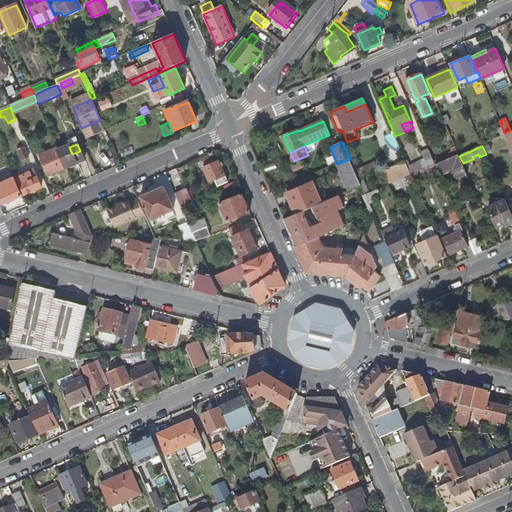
[(58,152),(66,169),(85,161),(80,151),(72,154),(69,147),(58,152)]
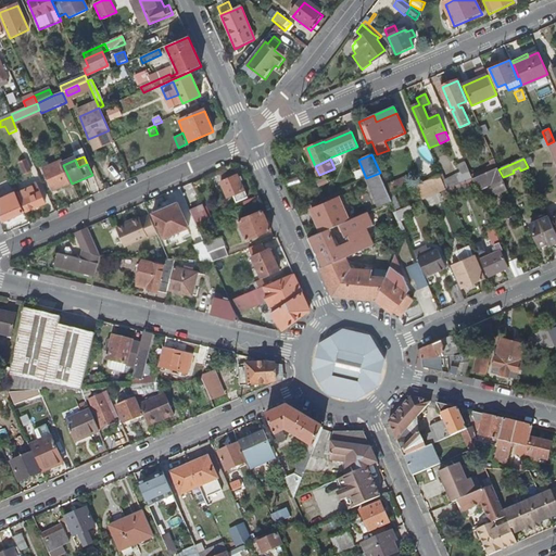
[(492,165),(470,174),(472,179),(498,168),(494,160),(490,162),(492,165)]
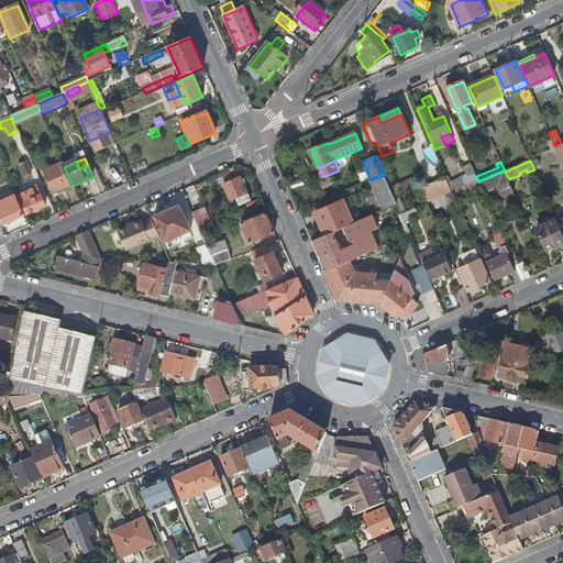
[(26,164),(20,167),(24,177),(31,174),(26,164)]
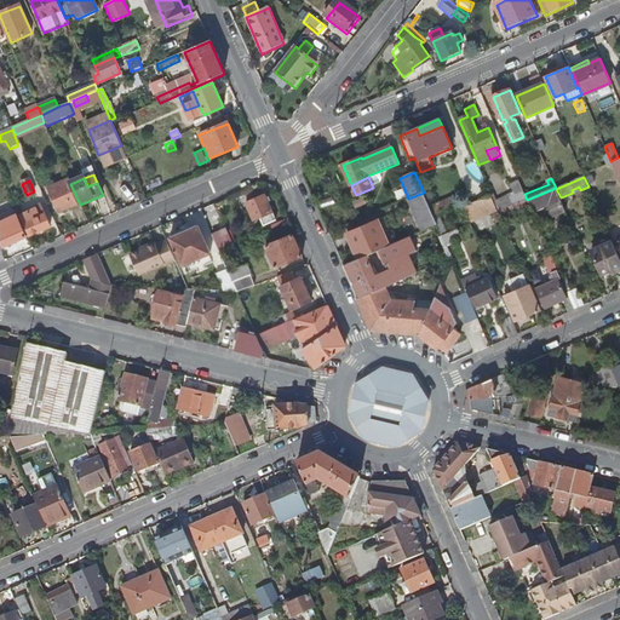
[(58,214),(80,205),(70,184),(69,181),(49,190),(58,214)]
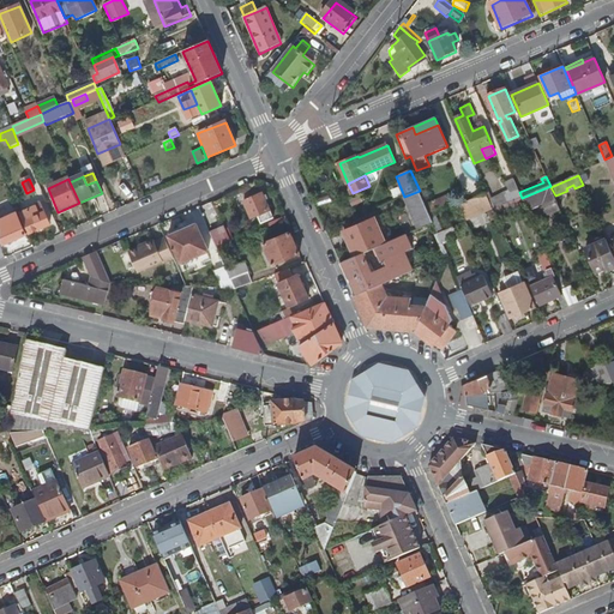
[(489,200),(494,210),(522,198),(519,192),(519,190),(515,180),(506,182),(510,191),(493,198),(489,200)]
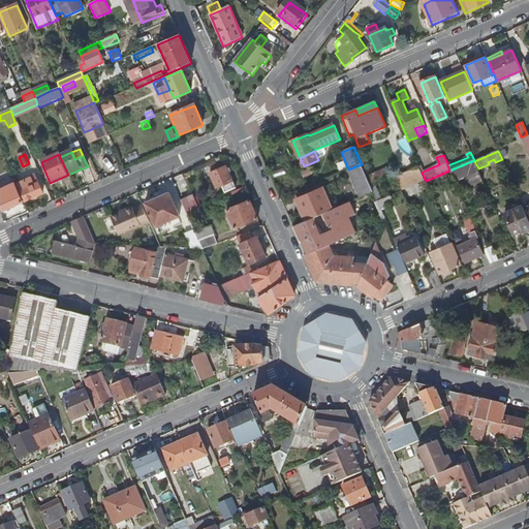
[(471,184),(483,179),(478,168),(474,161),(474,160),(449,170),(452,175),(453,177),(460,174),(461,177),(468,174),(471,184)]
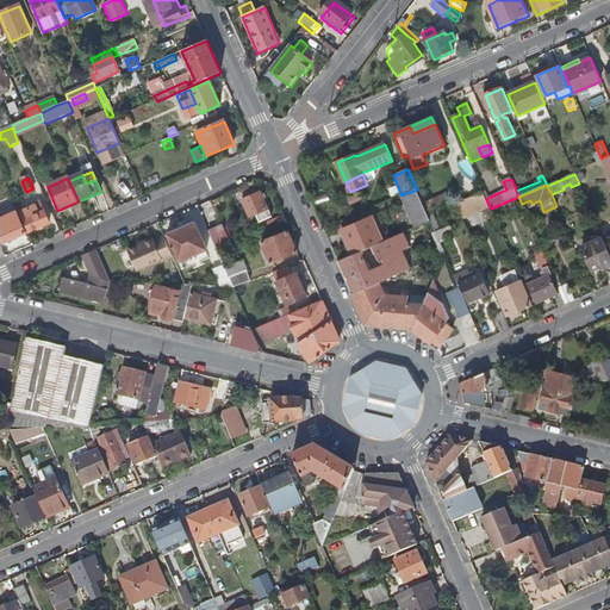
[(402,195),(400,197),(415,229),(431,222),(428,215),(423,204),(417,190),(402,195)]
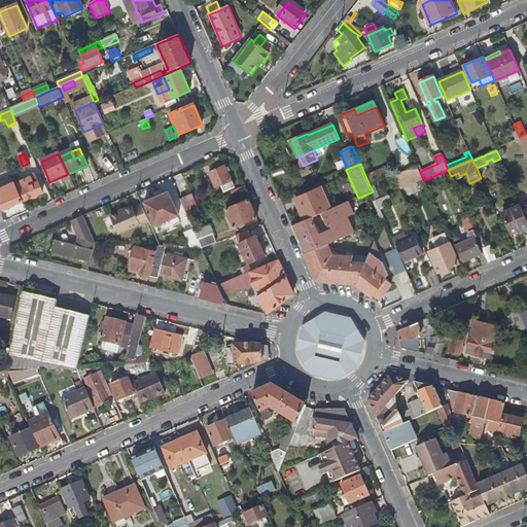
[(236,187),(226,167),(211,173),(217,187),(223,184),(226,191),(236,187)]
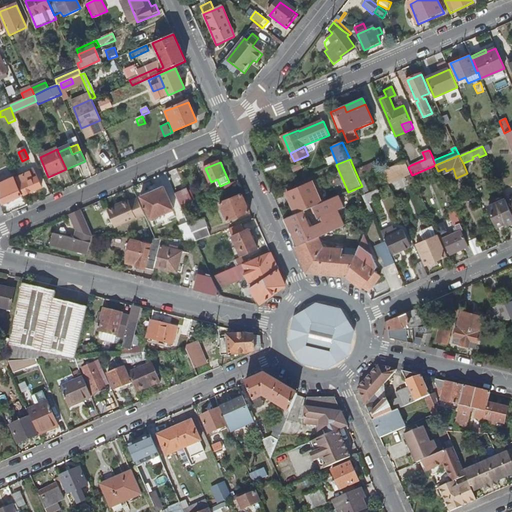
[(389,185),(412,175),(408,167),(406,162),(384,172),(389,185)]
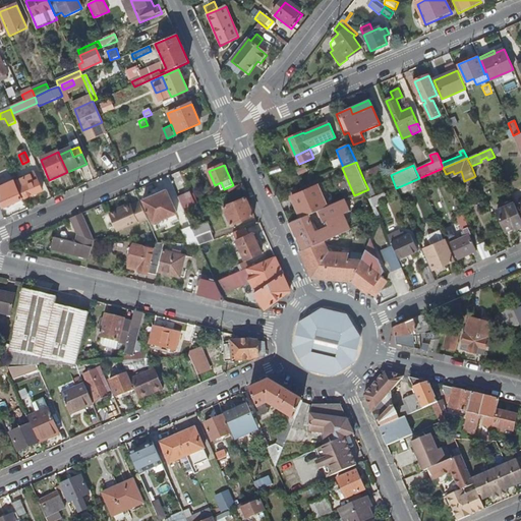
[(365,183),(368,189),(372,199),(375,197),(369,182),(371,180),(370,178),(384,172),(381,166),(361,174),(365,183)]
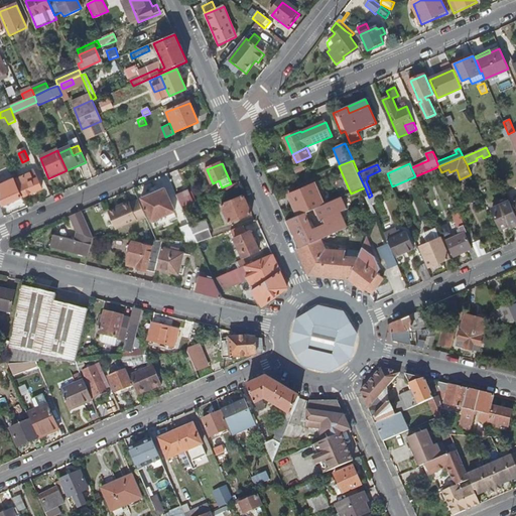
[(415,176),(417,181),(440,170),(438,166),(415,176)]
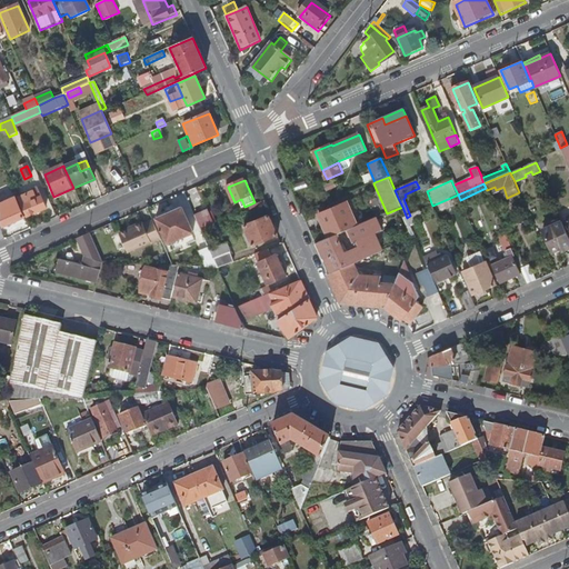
[(31,195),(20,199),(28,217),(46,208),(37,189),(30,192),(31,195)]
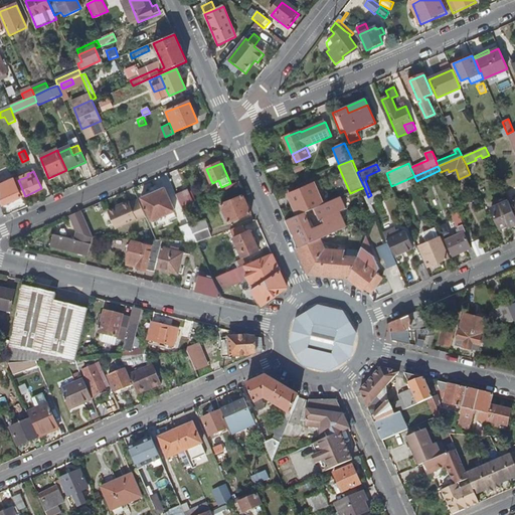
[(14,181),(0,187),(0,198),(4,206),(21,198),(14,181)]
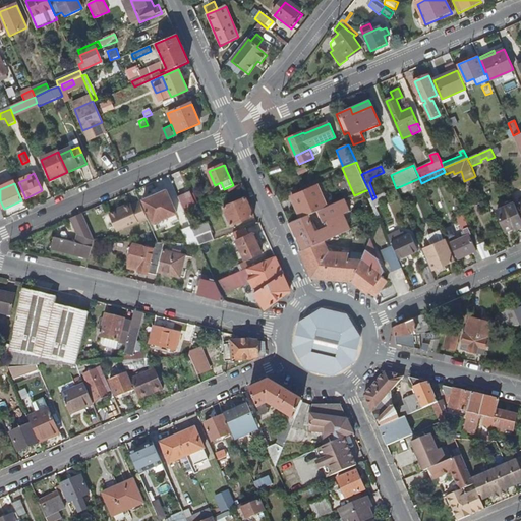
[(292,197),(300,218),(307,216),(319,211),(327,207),(316,185),(292,197)]
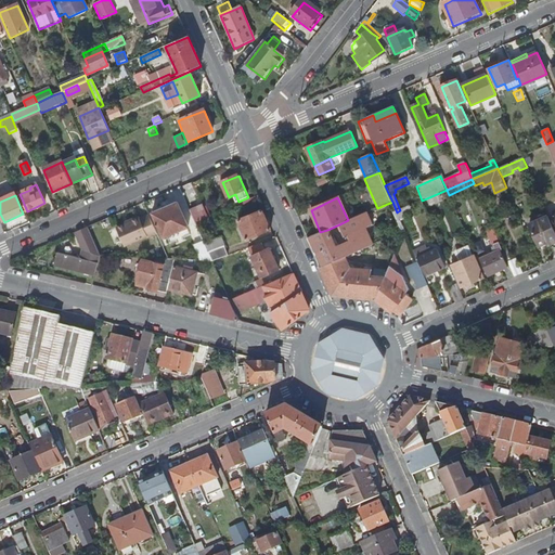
[(189,227),(178,203),(153,214),(164,237),(189,227)]
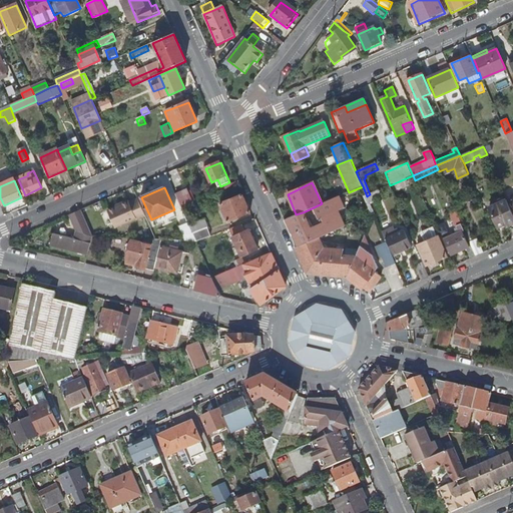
[(187,189),(175,194),(181,208),(193,203),(187,189)]
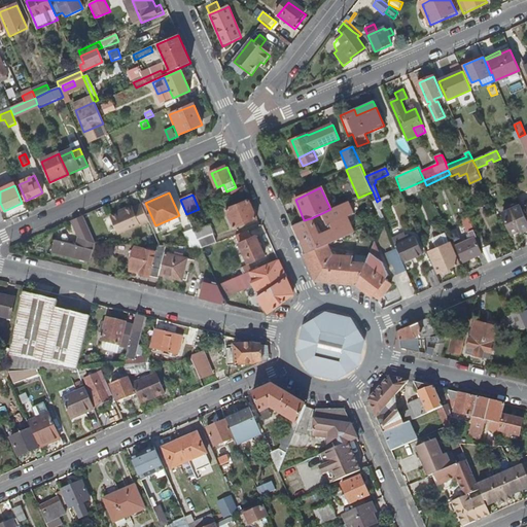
[(377,202),(380,209),(386,206),(383,199),(380,200),(377,202)]
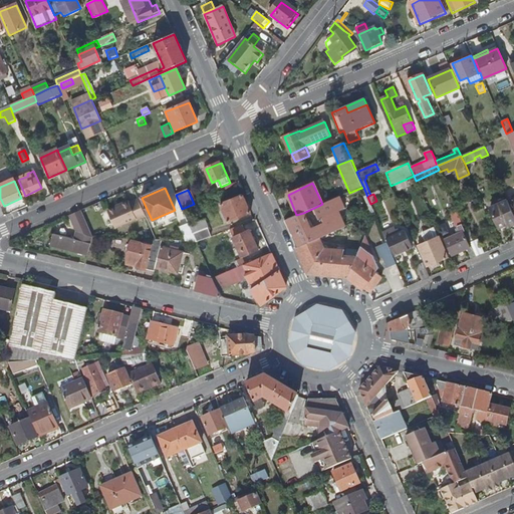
[(251,213),(243,195),(222,205),(230,222),(251,213)]
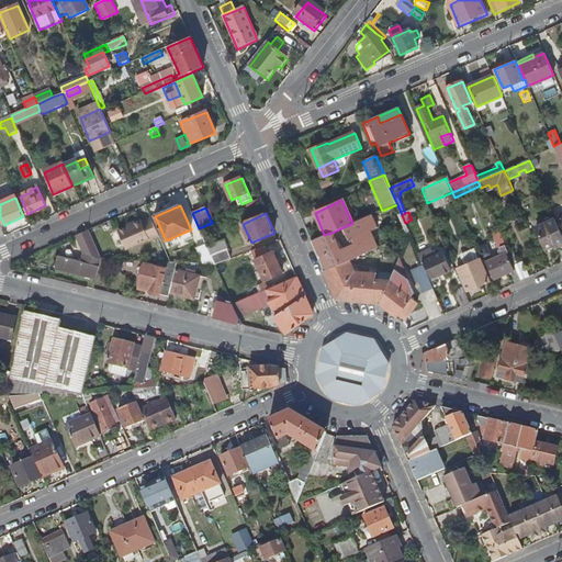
[(371,215),(352,223),(344,227),(348,239),(352,237),(372,229),(375,228),(371,215)]
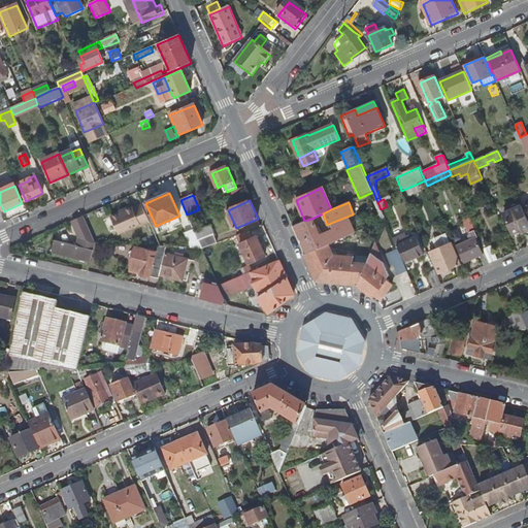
[(514,234),(527,227),(527,220),(522,205),(504,213),(514,234)]
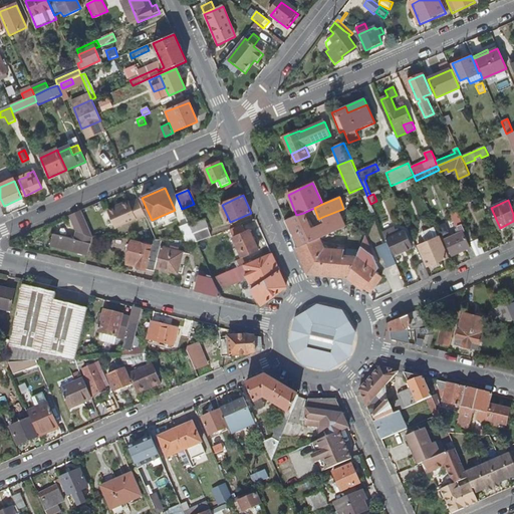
[(146,218),(139,201),(130,204),(127,202),(121,205),(121,206),(108,212),(115,229),(136,220),(137,222),(146,218)]
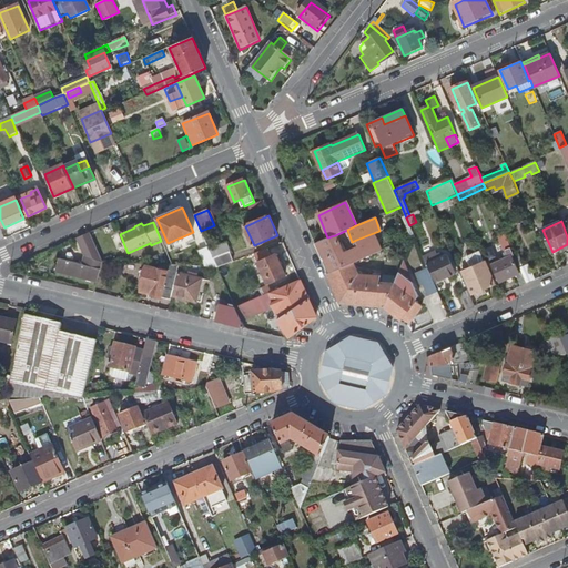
[(356,240),(359,246),(376,240),(382,251),(384,250),(376,232),(356,240)]
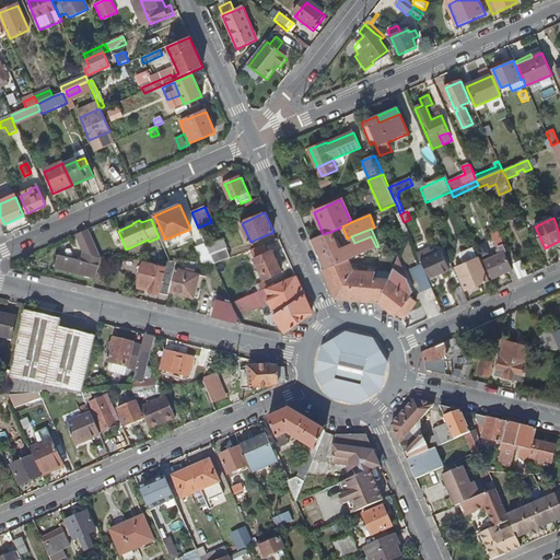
[(66,270),(96,279),(102,259),(88,231),(79,234),(85,251),(82,264),(69,260),(58,257),(56,257),(53,267),(55,268),(66,270)]
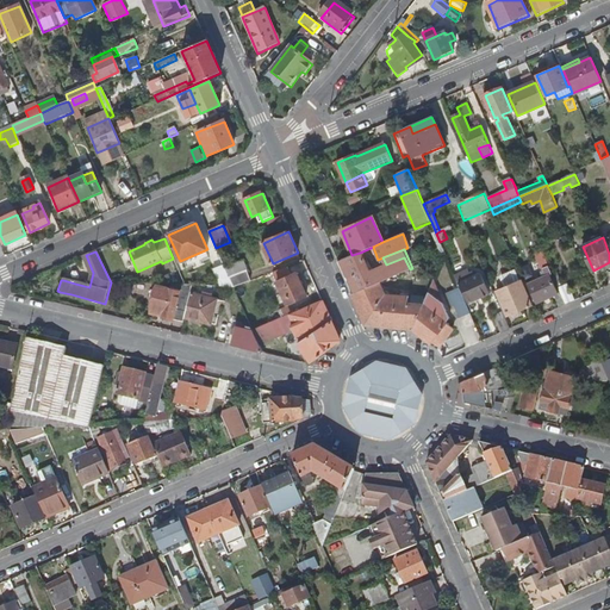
[(555,296),(560,307),(567,305),(562,293),(560,294),(552,275),(554,274),(553,274),(543,251),(536,254),(547,278),(529,285),(537,304),(555,296)]
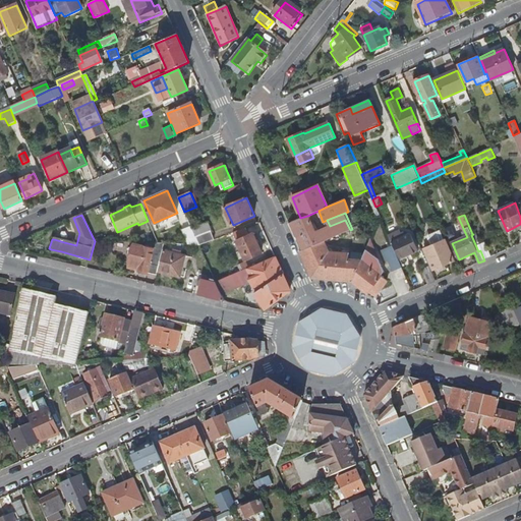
[(292,222),(304,249),(325,241),(350,230),(345,220),(330,226),(315,233),(307,216),(300,218),(292,222)]
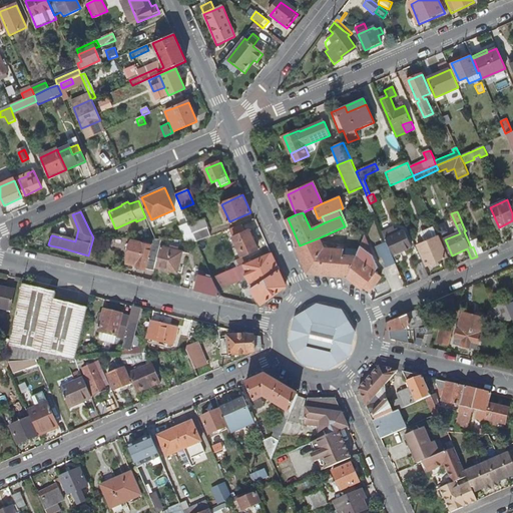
[(189,226),(193,235),(208,228),(205,220),(189,226)]
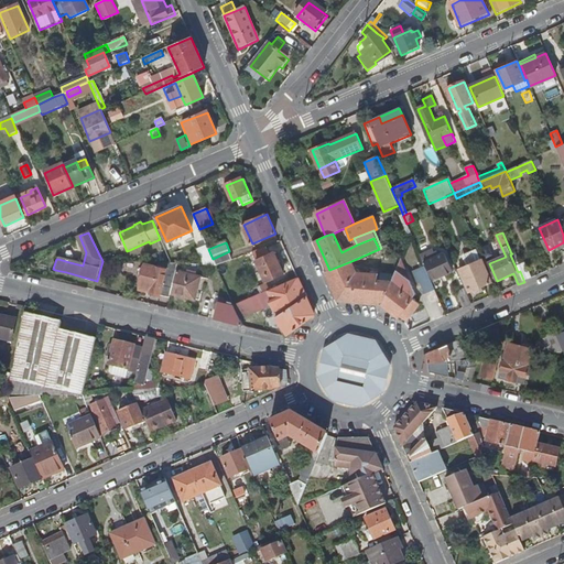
[(204,266),(216,267),(213,259),(208,249),(207,246),(197,250),(204,266)]
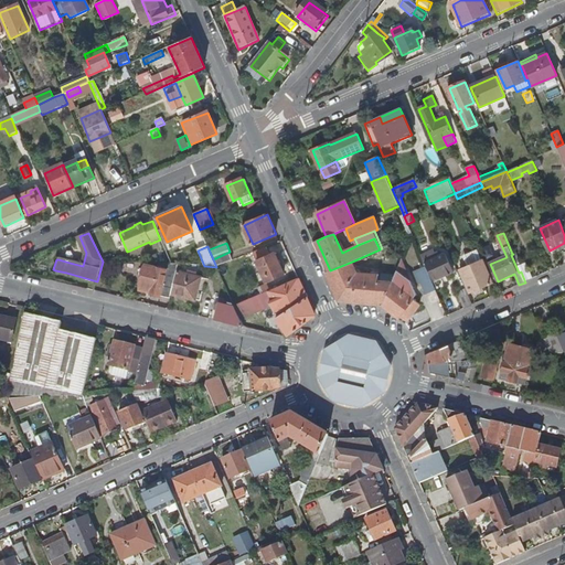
[(272,255),(268,247),(256,252),(267,278),(274,275),(275,278),(285,275),(276,254),(272,255)]
